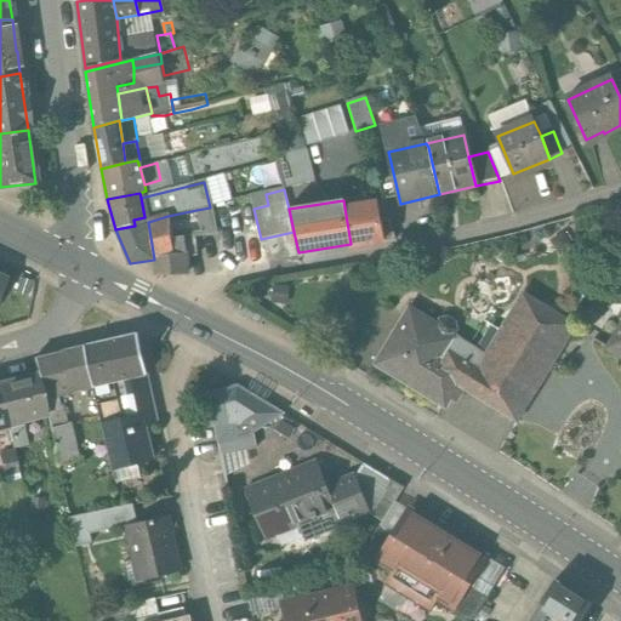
[(389,223),(381,201),(375,203),(381,245),(396,243),(389,223)]
